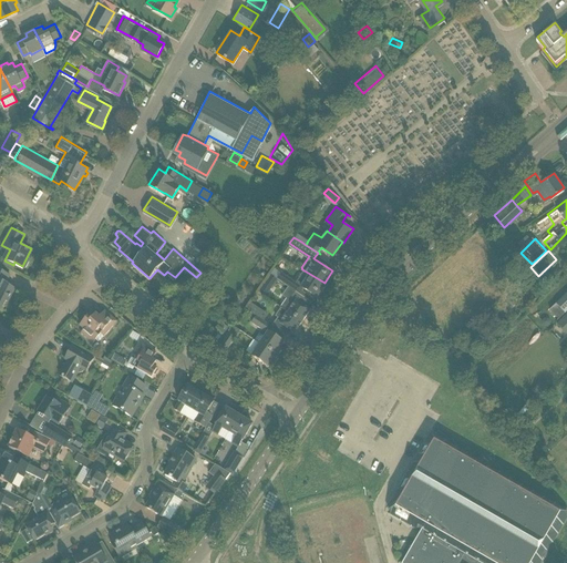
[(10,273),(0,267),(0,305),(1,307),(6,298),(9,299),(10,296),(7,295),(9,290),(12,293),(16,286),(6,280),(10,273)]
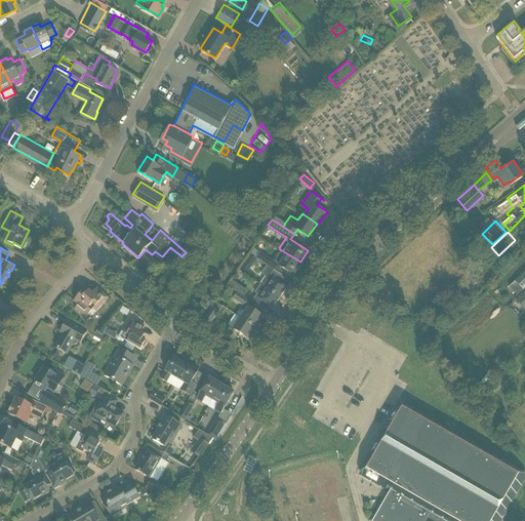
[(257,255),(267,262),(274,267),(278,262),(279,263),(279,264),(294,274),(301,263),(300,262),(280,249),(274,258),(261,250),(257,255)]
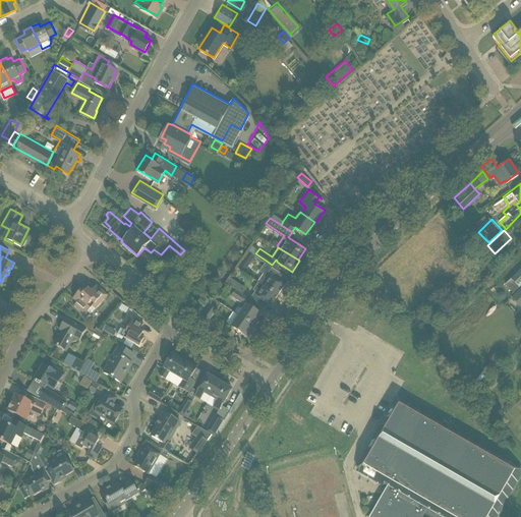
[(248,249),(243,256),(249,262),(254,253),(248,249)]
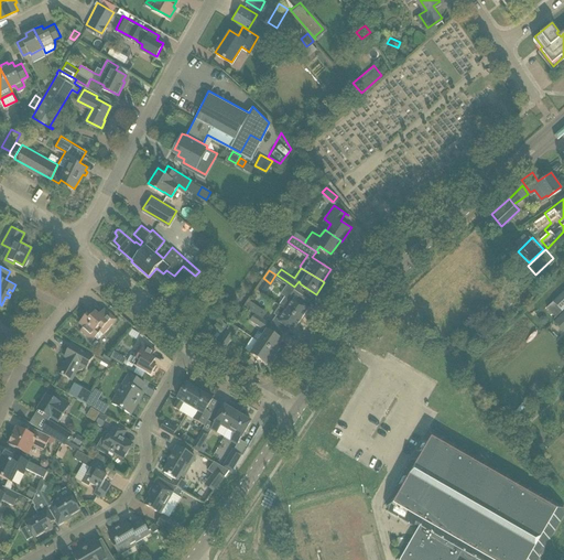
[(280,291),(285,294),(280,302),(301,316),(308,305),(302,301),(305,294),(294,287),(286,281),(280,291)]
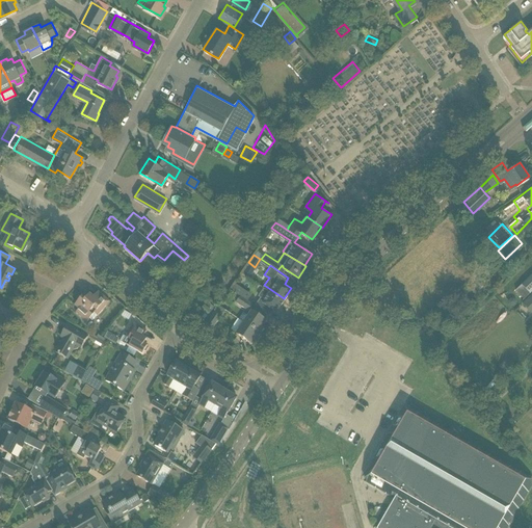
[(525,295),(531,288),(531,272),(516,287),(525,295)]
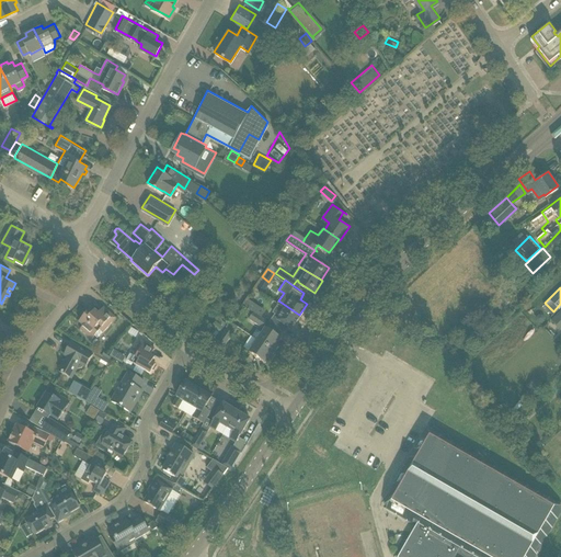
[(248,306),(254,310),(261,315),(265,308),(248,296),(242,303),(248,306)]
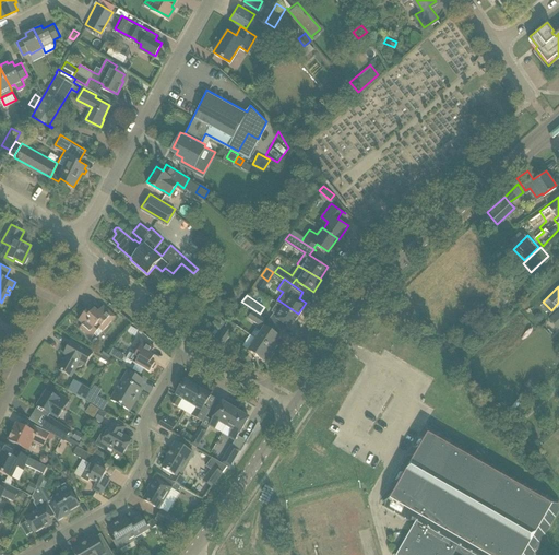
[(478,295),(472,300),(476,305),(482,299),(478,295)]
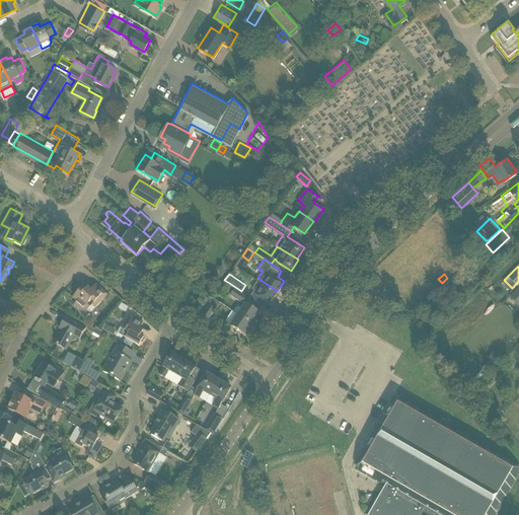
[(252,286),(254,288),(248,296),(262,304),(265,299),(270,302),(277,291),(257,278),(256,278),(257,279),(252,286)]
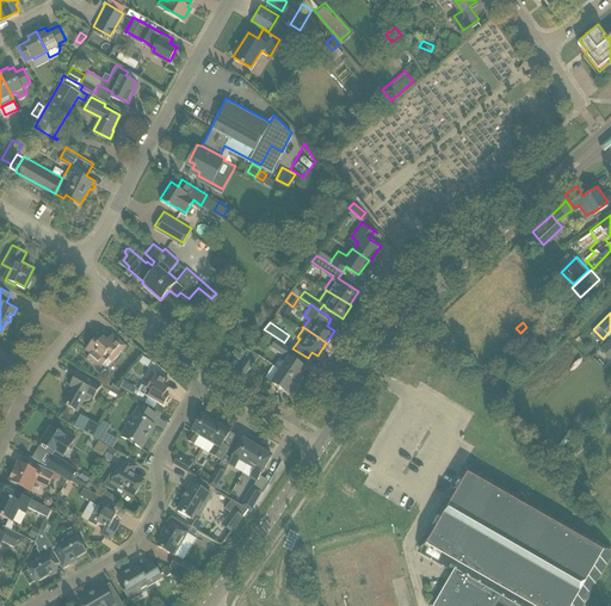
[(87,354),(100,366),(104,362),(106,364),(111,358),(112,359),(115,357),(113,356),(125,342),(112,331),(106,338),(103,334),(99,339),(96,335),(86,347),(91,351),(87,354)]
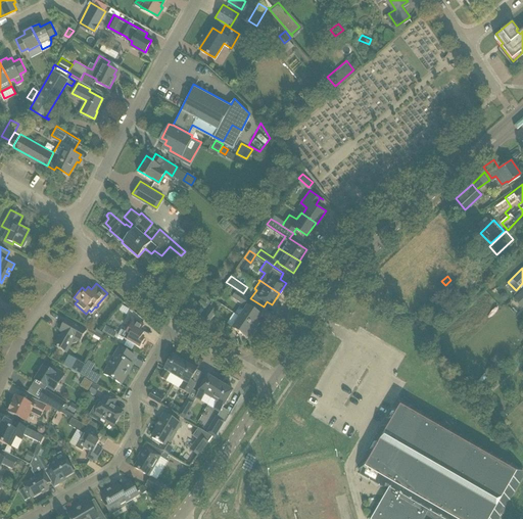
[(522,286),(514,296),(522,304),(522,286)]
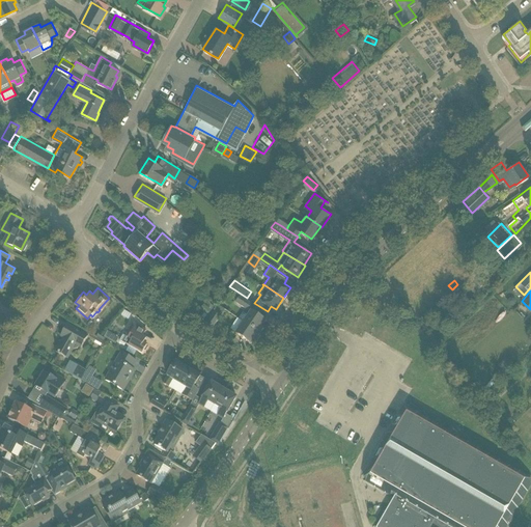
[(247,298),(241,294),(236,300),(248,308),(252,302),(247,298)]
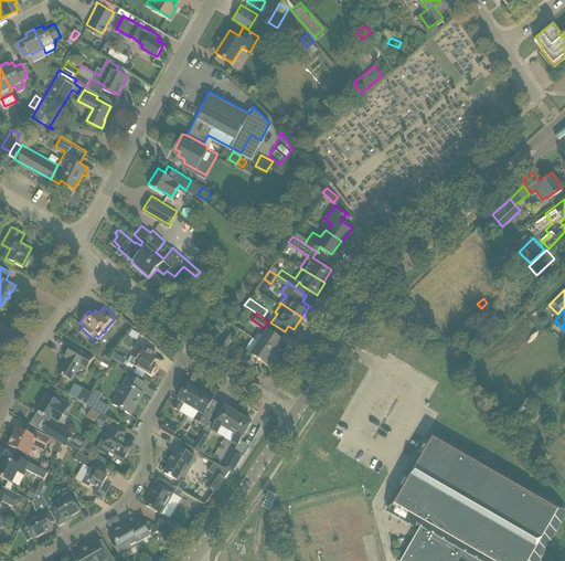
[(235,331),(228,327),(219,341),(226,346),(235,331)]
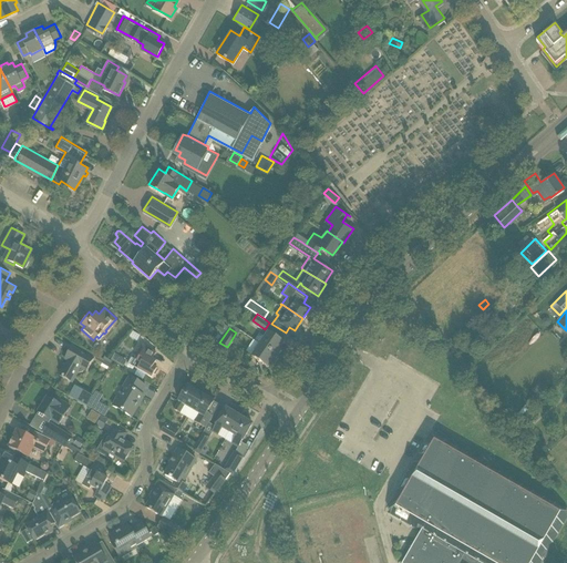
[(261,341),(278,354),(284,346),(280,344),(284,339),(268,329),(264,335),(265,336),(261,341)]
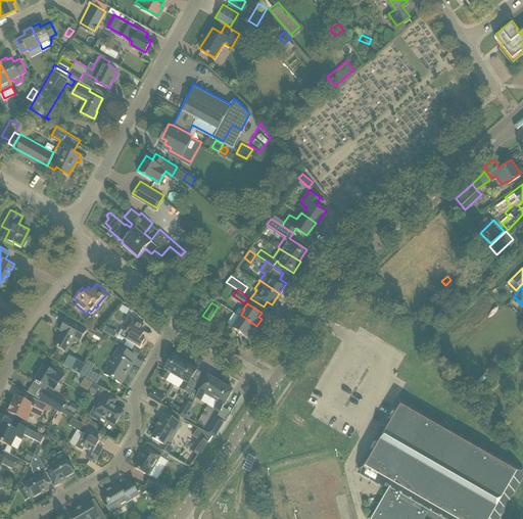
[(140,345),(145,337),(141,335),(144,331),(140,329),(144,322),(131,315),(126,324),(124,328),(121,327),(117,332),(117,334),(119,335),(122,337),(124,335),(131,340),(140,345)]
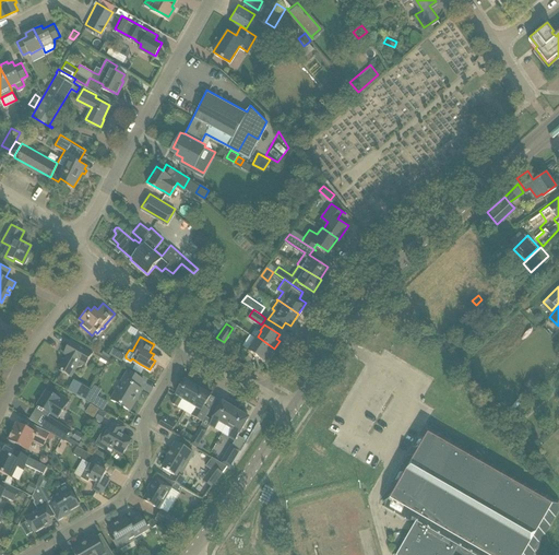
[(270,355),(274,349),(258,337),(253,343),(252,342),(248,347),(263,357),(266,354),(270,355)]
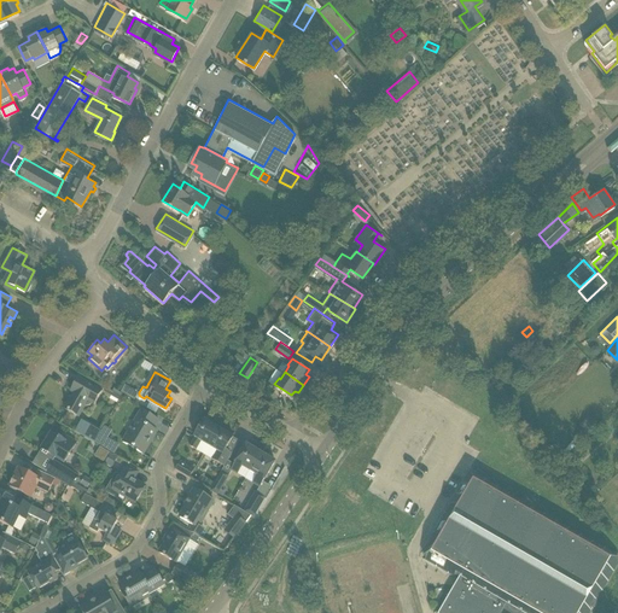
[(103,387),(88,380),(79,374),(70,387),(74,390),(64,406),(77,413),(82,403),(85,403),(91,402),(92,400),(94,402),(103,387)]
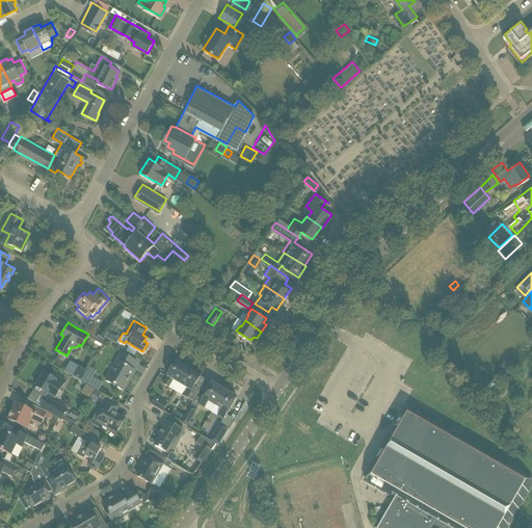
[(104,335),(110,338),(113,332),(107,328),(104,335)]
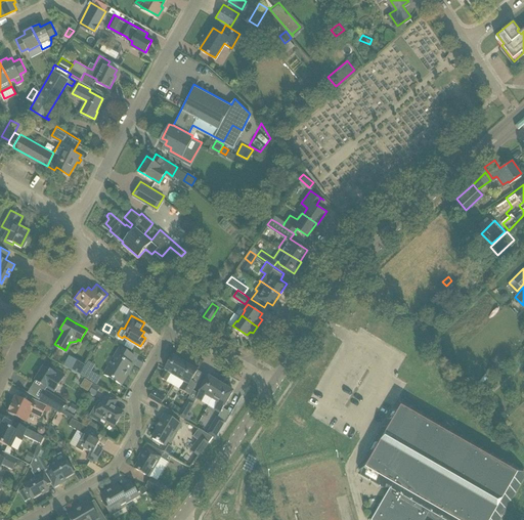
[(134,353),(126,348),(120,345),(115,354),(117,356),(112,365),(108,363),(103,372),(122,382),(133,363),(130,361),(134,353)]
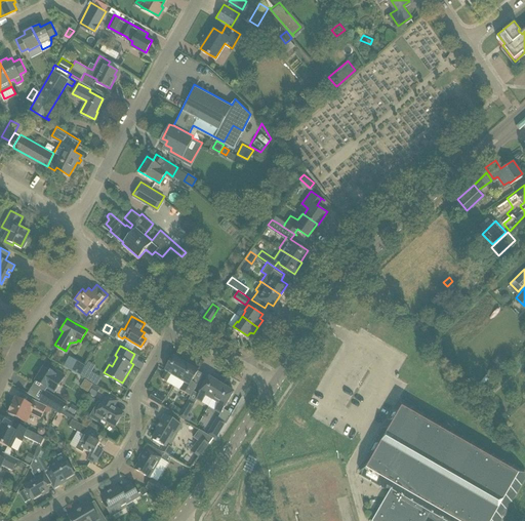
[(502,352),(494,360),(499,366),(508,358),(502,352)]
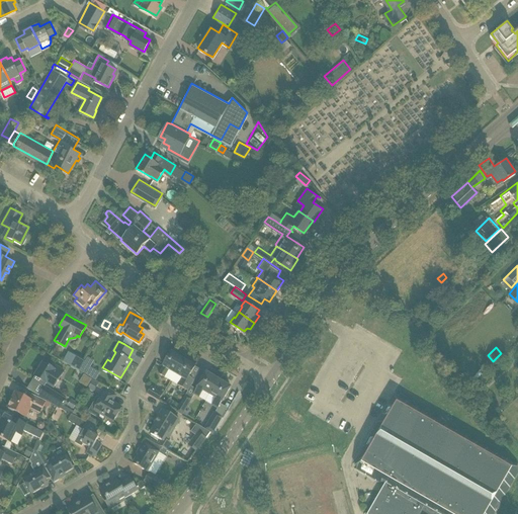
[(69,348),(63,358),(79,367),(85,357),(69,348)]
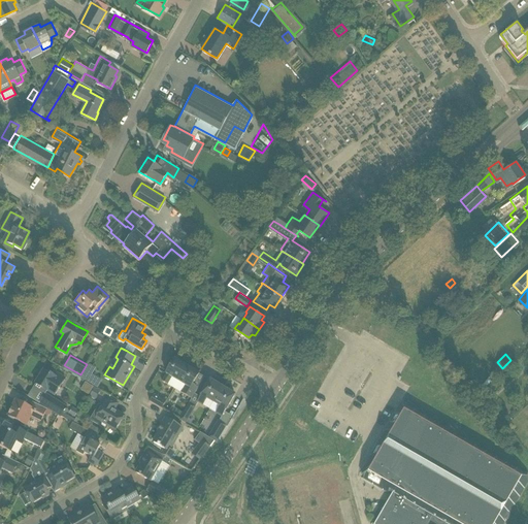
[(178,379),(188,363),(175,356),(162,379),(168,382),(172,374),(178,379)]
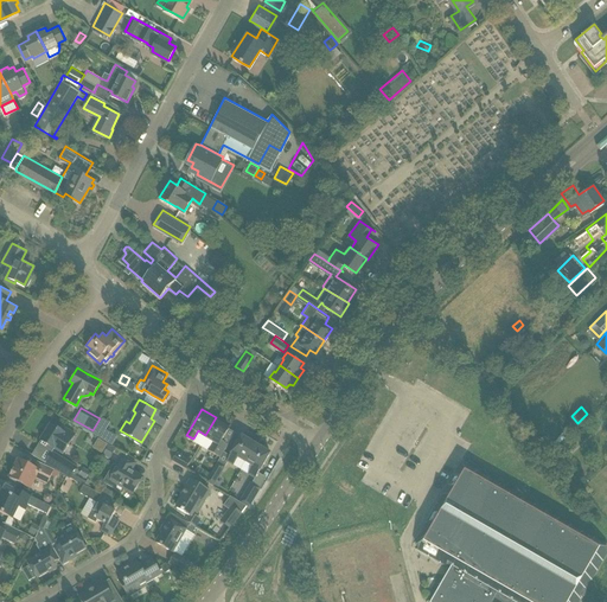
[(110,420),(103,416),(98,423),(106,428),(110,420)]
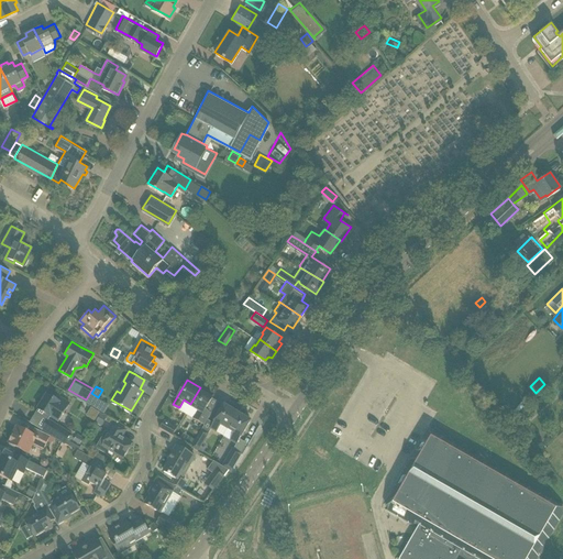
[(200,387),(190,404),(198,408),(192,416),(205,423),(212,410),(206,406),(213,395),(200,387)]
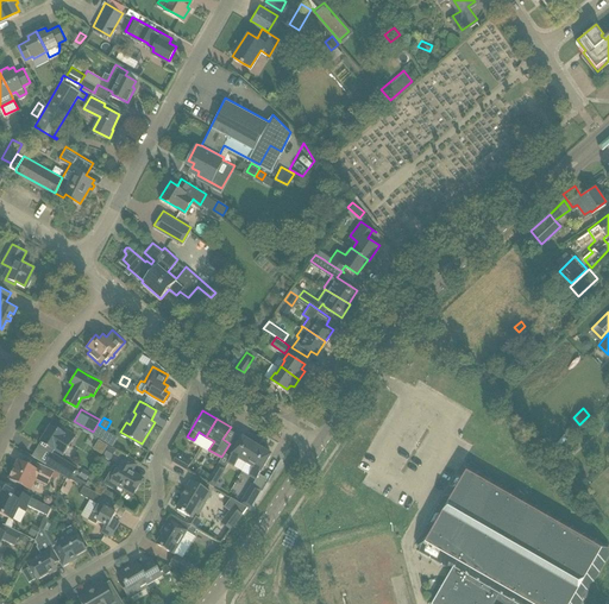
[(75,432),(60,422),(57,427),(51,423),(46,432),(44,432),(41,435),(42,438),(41,439),(55,447),(63,452),(75,432)]
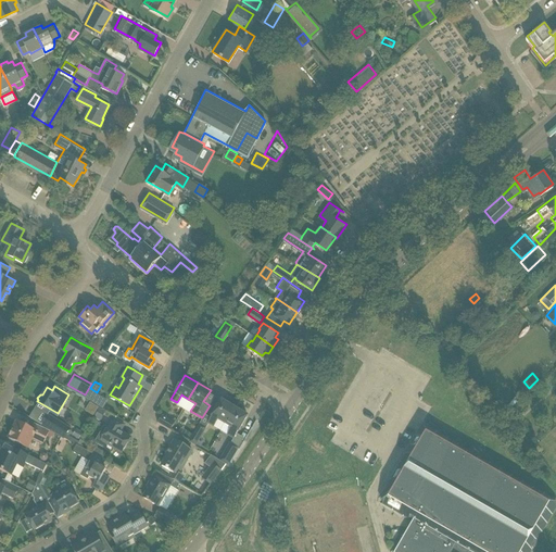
[(217,417),(224,422),(235,404),(220,397),(207,419),(214,424),(217,417)]
